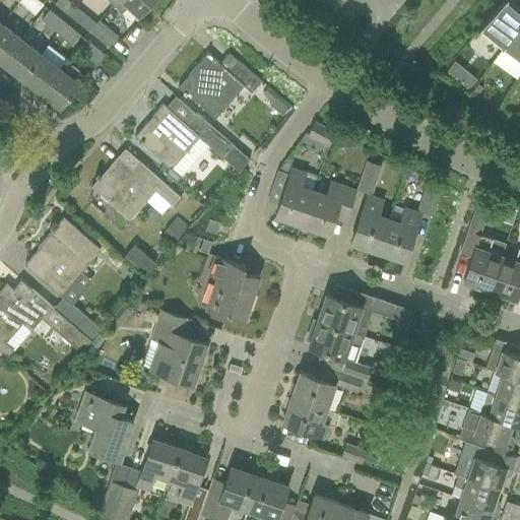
[(43,4),(38,0),(19,0),(18,2),(34,15),(43,4)]
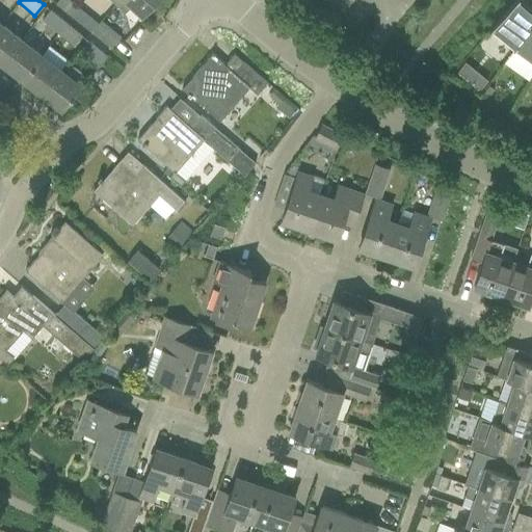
[(71,16),(77,7),(68,0),(57,0),(55,3),(71,16)]
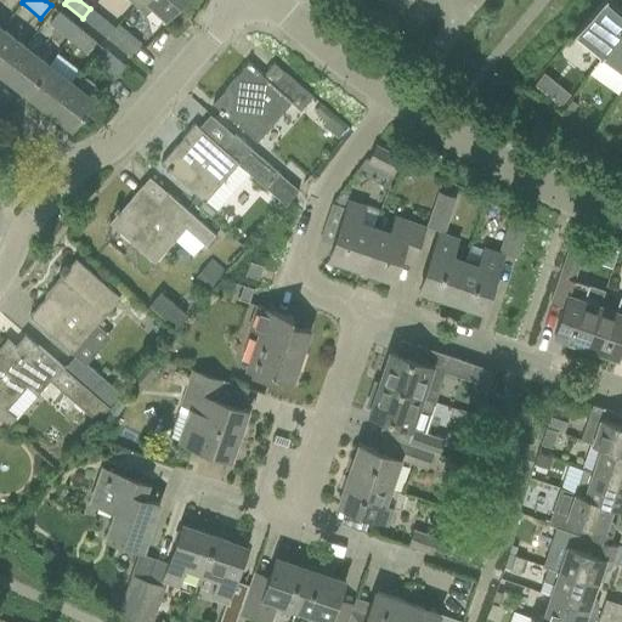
[(139,0),(135,5),(146,16),(153,7),(164,18),(181,0),(139,0)]
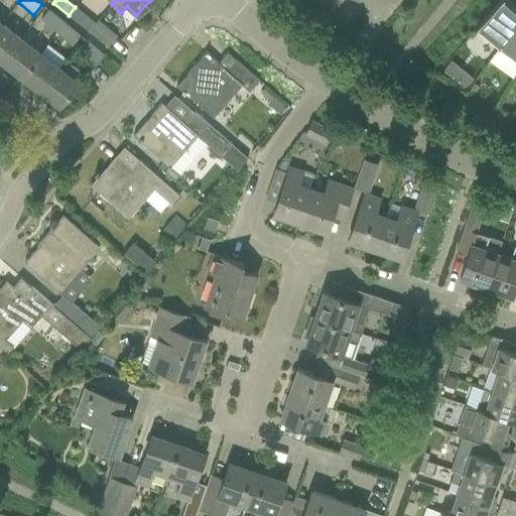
[(493,54),(515,22),(515,8),(505,0),(498,0),(469,35),(470,36),(475,30),(496,48),(492,54),(493,54)]
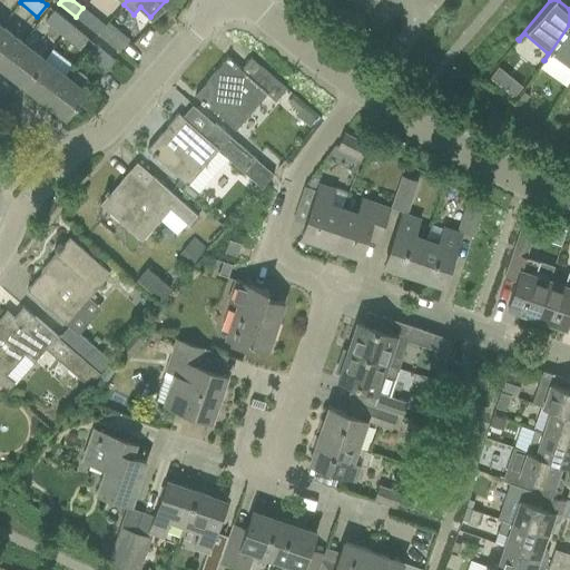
[(105,26),(82,8),(76,17),(98,35),(105,26)]
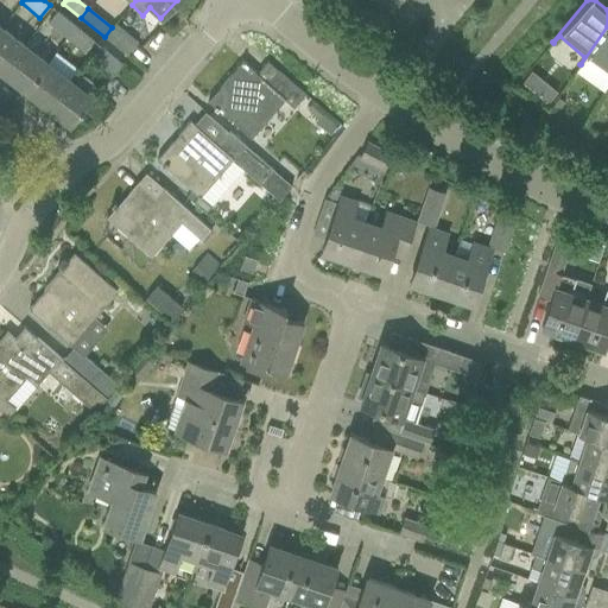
[(65,38),(75,25),(57,11),(46,23),(65,38)]
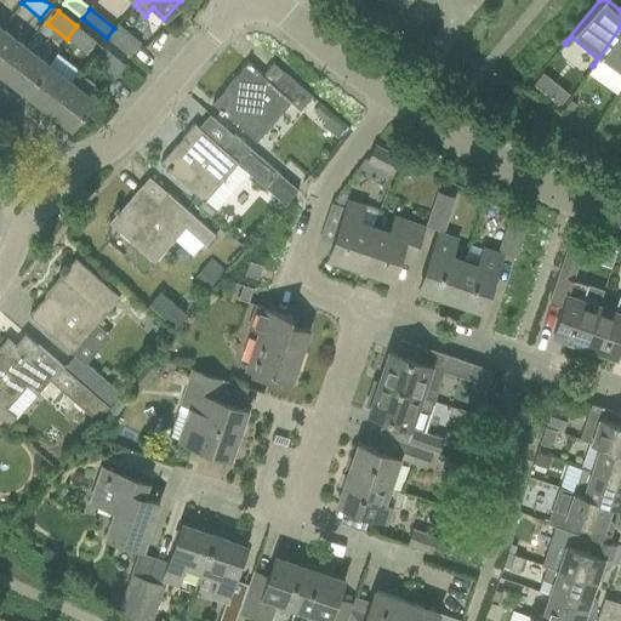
[(114,28),(107,38),(112,43),(130,57),(131,55),(141,44),(118,24),(114,28)]
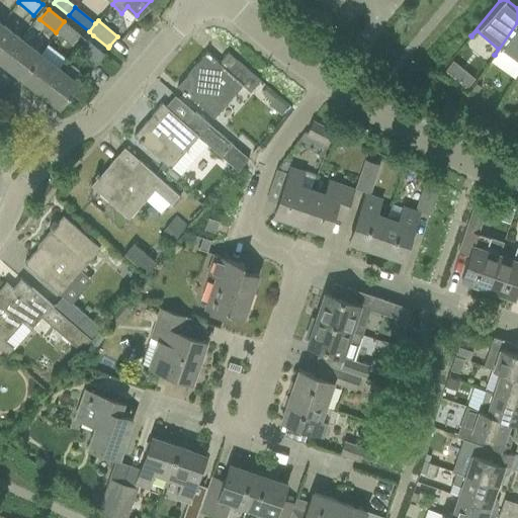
[(64,21),(56,32),(71,46),(80,34),(64,21)]
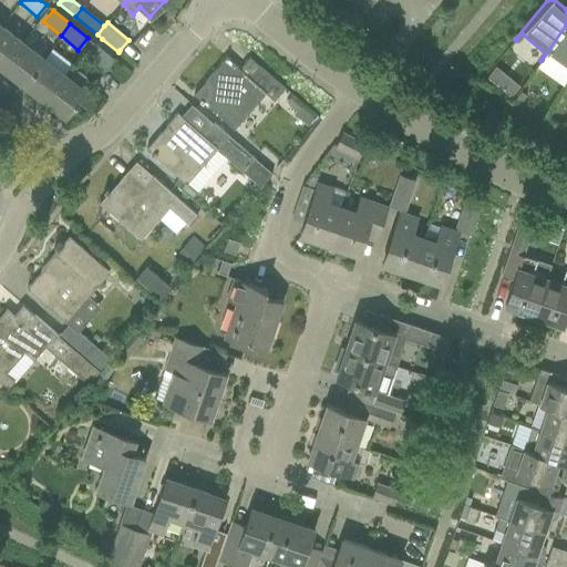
[(566,24),(542,60),(542,61),(547,54),(566,68),(566,78),(566,79),(566,78),(566,24)]
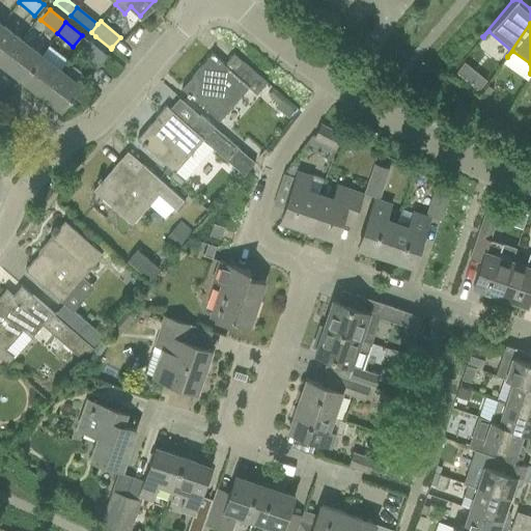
[(21,39),(1,24),(0,26),(0,63),(1,64),(21,39)]
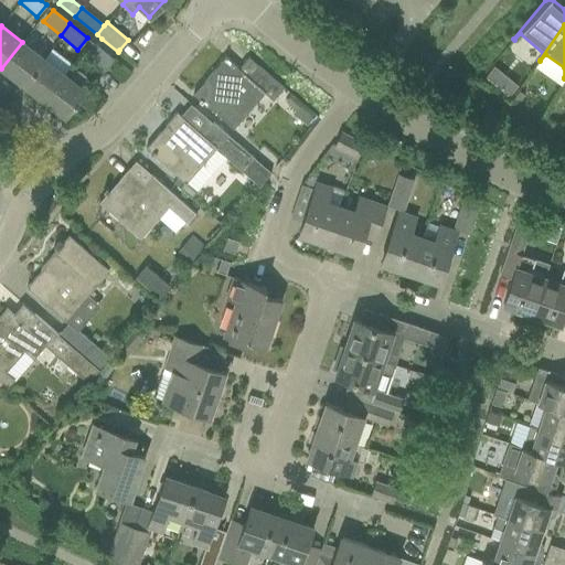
[(43,57),(22,42),(1,68),(22,85),(43,57)]
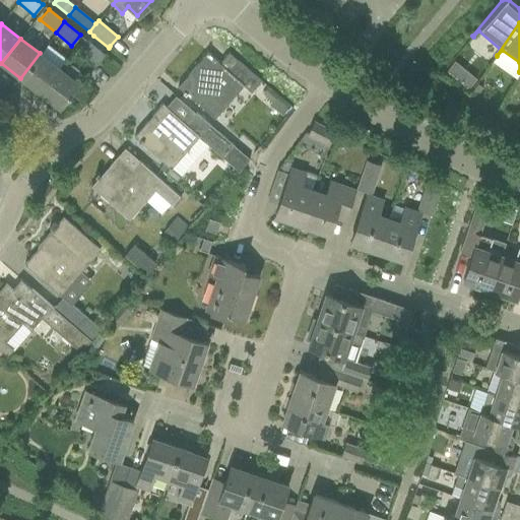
[(88,42),(80,51),(96,64),(104,54),(88,42)]
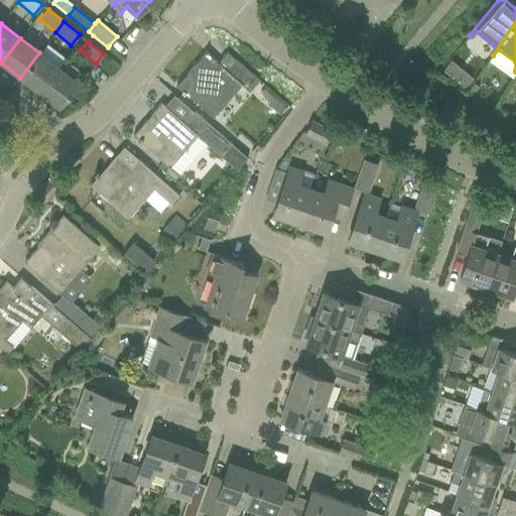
[(58,68),(39,52),(20,78),(40,93),(58,68)]
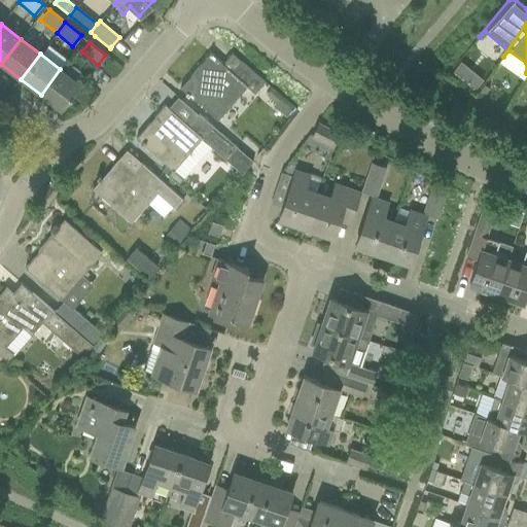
[(180,88),(217,119),(246,86),(254,94),(265,81),(241,61),(231,73),(221,66),(222,64),(210,54),(180,88)]
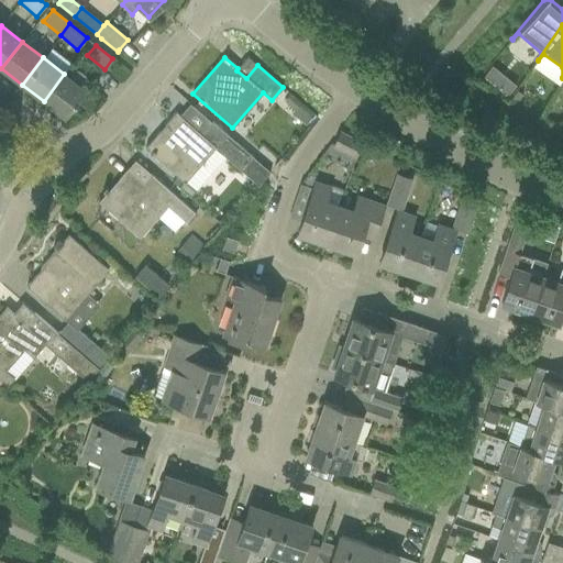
[(64,74),(44,101),(65,117),(86,90),(64,74)]
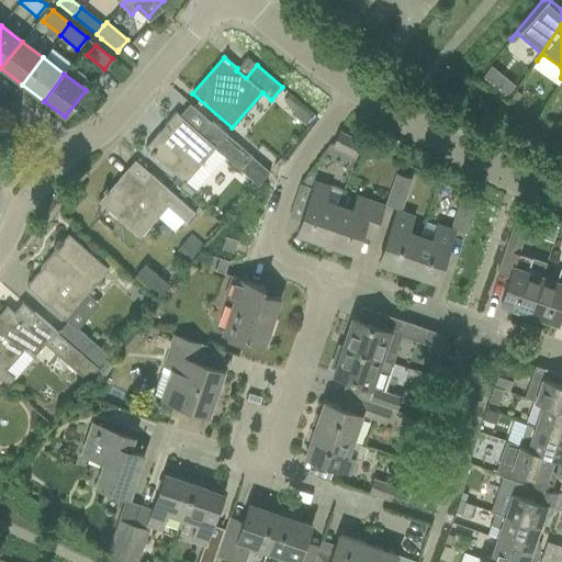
[(507,77),(497,87),(506,94),(515,83),(507,77)]
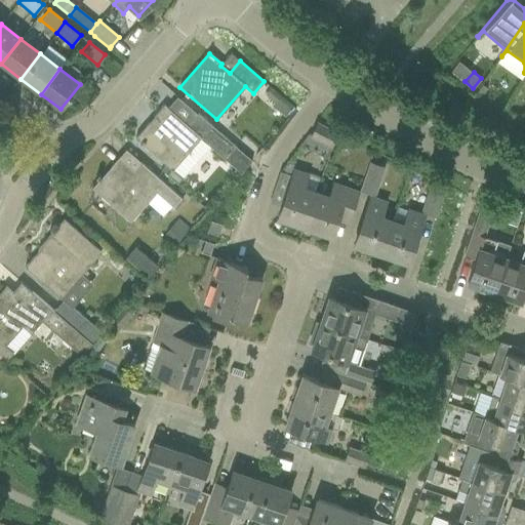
[(294,110),(269,88),(265,94),(274,102),(272,104),(288,117),(294,110)]
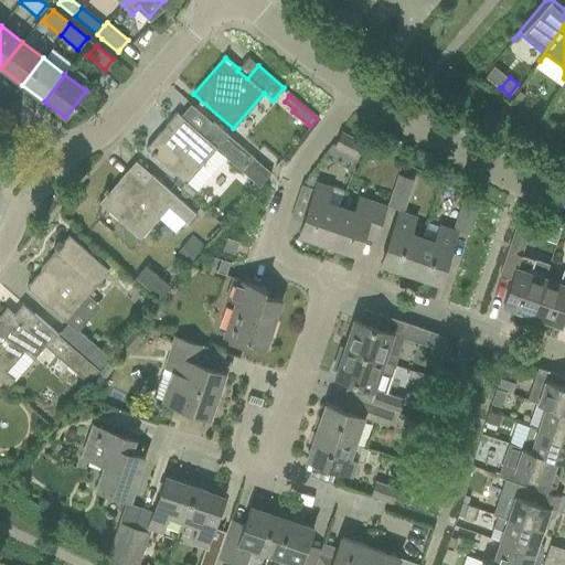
[(176,113),(145,148),(185,183),(187,182),(196,191),(225,159),(241,172),(253,158),(212,123),(201,135),(180,116),(176,113)]
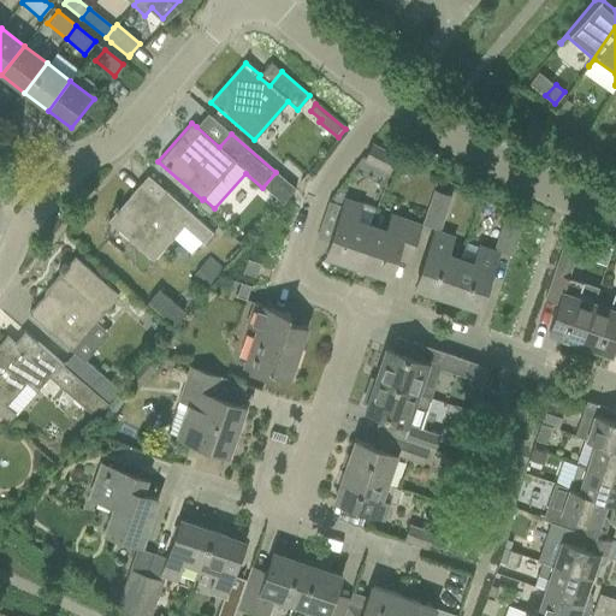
[(363,160),(389,173),(397,157),(372,143),(363,160)]
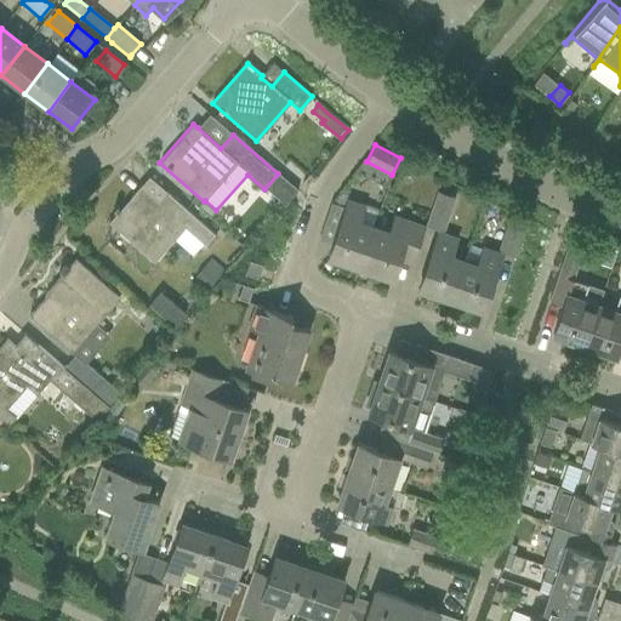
[(117,212),(108,222),(154,262),(175,239),(192,255),(203,243),(205,245),(216,234),(167,192),(158,203),(140,187),(120,210),(117,206),(113,210),(117,212)]
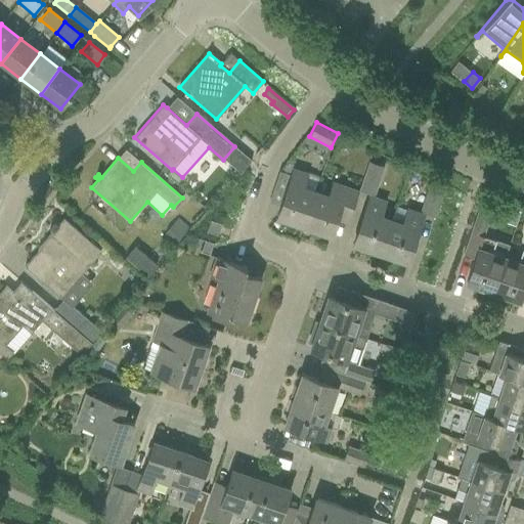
[(359,190),(372,195),(381,168),(368,163),(359,190)]
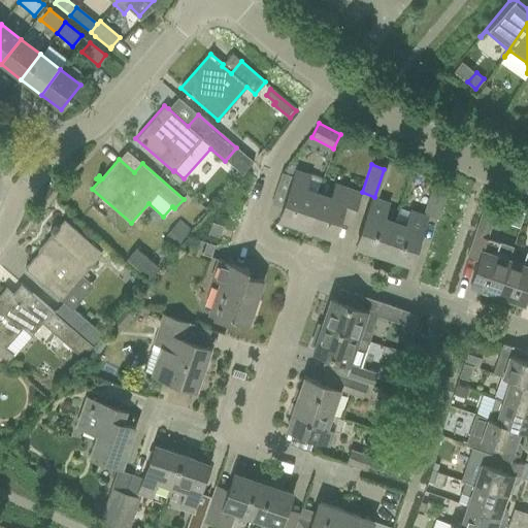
[(304,188),(308,175),(295,171),(278,219),(305,228),(318,192),(304,188)]
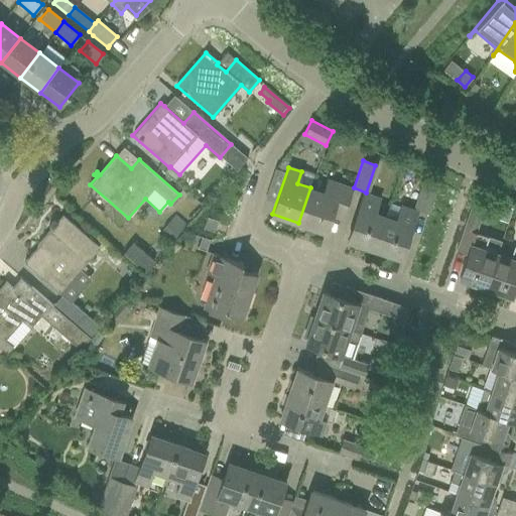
[(310,187),(298,223),(325,232),(334,208),(344,212),(341,219),(342,220),(353,189),(328,181),(324,192),(310,187)]
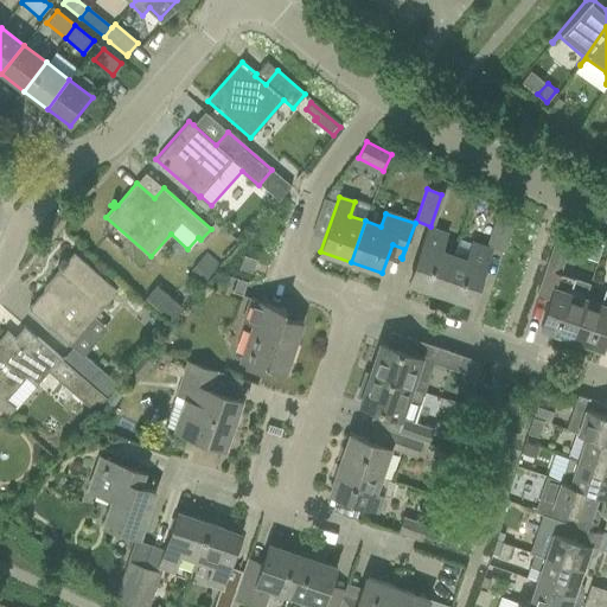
[(499,213),(489,244),(504,250),(515,218),(499,213)]
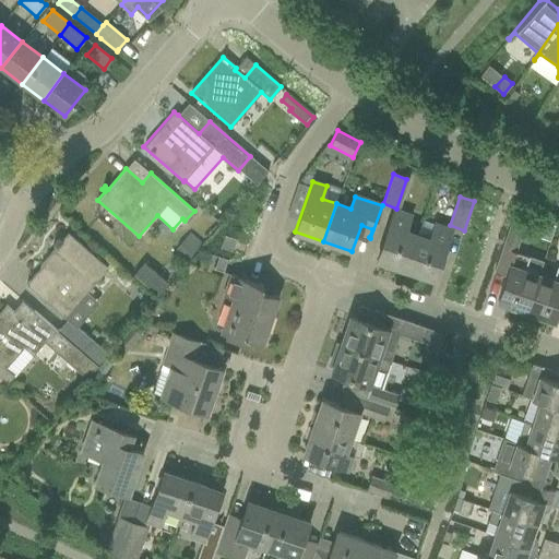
[(409,216),(394,211),(377,260),(405,270),(417,235),(405,230),(409,216)]
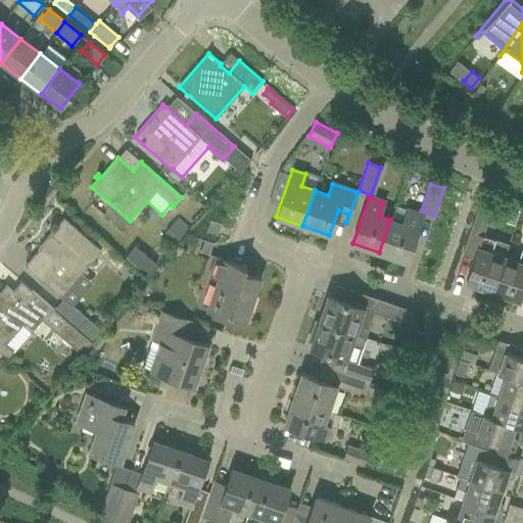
[(480,202),(471,227),(483,231),(492,206),(480,202)]
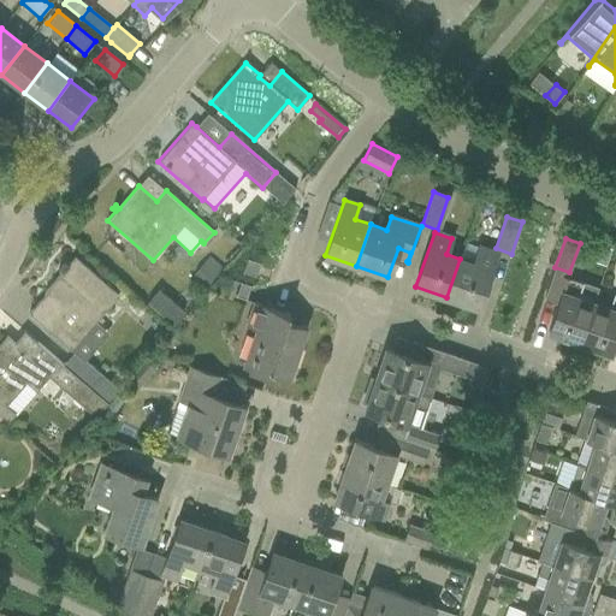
[(460,259),(446,297),(478,308),(497,253),(479,247),(473,264),(460,259)]
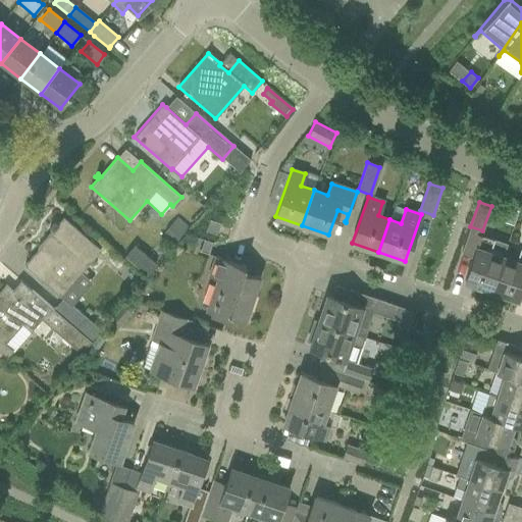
[(177,217),(164,231),(175,243),(189,227),(177,217)]
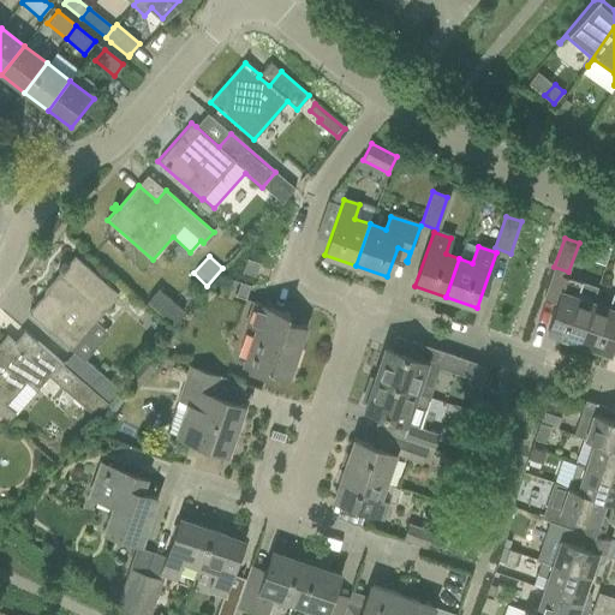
[(96,322),(118,296),(75,257),(67,264),(64,261),(58,268),(61,272),(45,291),(46,293),(29,312),(72,350),(96,322)]
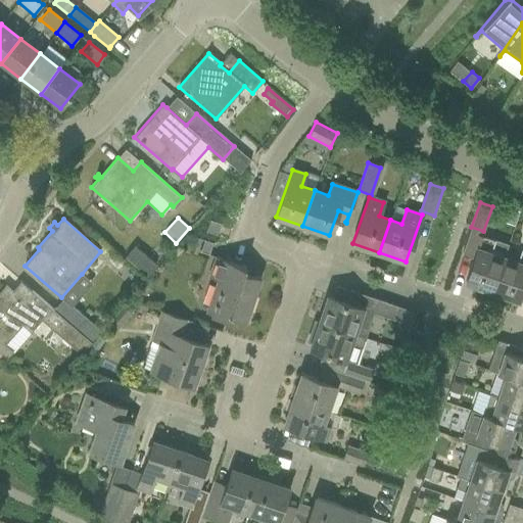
[(209,220),(205,231),(217,235),(221,224),(209,220)]
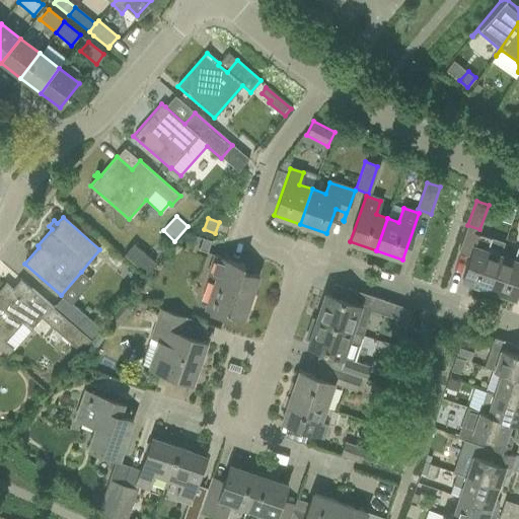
[(471,250),(461,280),(464,281),(470,283),(488,289),(500,255),(504,242),(492,238),(477,233),(471,250)]
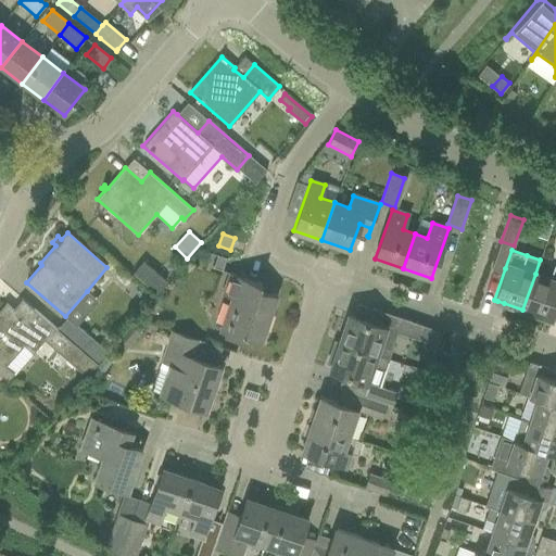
[(550,279),(535,274),(522,310),(552,319),(555,305),(555,264),(554,264),(550,279)]
